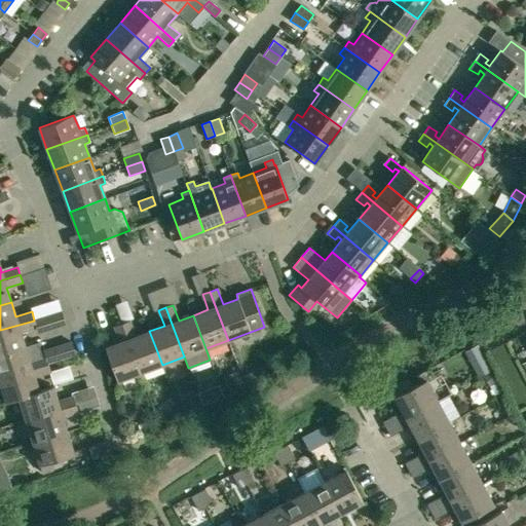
[(62,311),(34,321),(0,330),(0,353),(25,346),(21,332),(36,328),(40,332),(66,325),(62,311)]
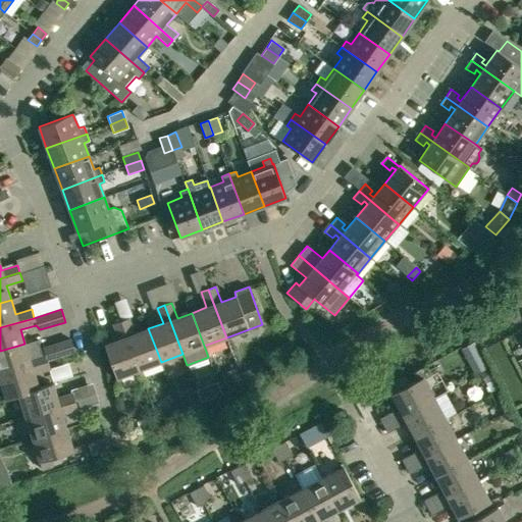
[(139,370),(161,362),(148,328),(134,334),(128,319),(120,321),(139,370)]
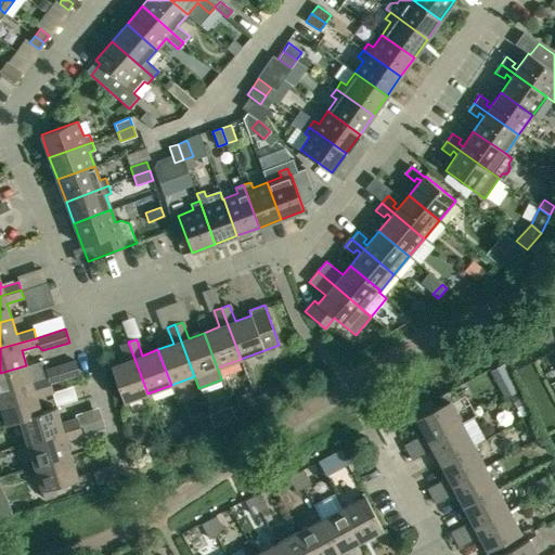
[(124,402),(147,394),(128,341),(120,345),(127,361),(111,368),(124,402)]
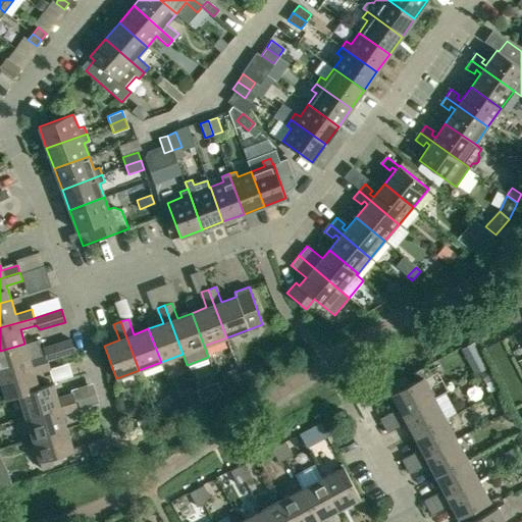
[(0,374),(47,360),(74,352),(70,340),(45,347),(45,352),(41,352),(38,340),(24,344),(0,351),(0,374)]
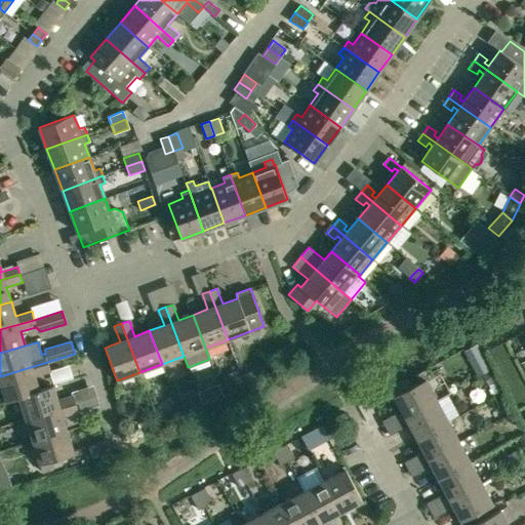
[(490,369),(482,353),(477,344),(468,349),(463,351),(477,376),(490,369)]
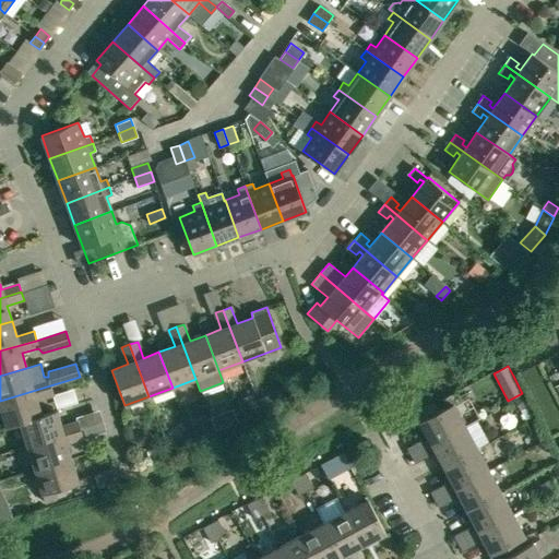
[(54,395),(50,385),(0,401),(0,411),(6,428),(20,424),(20,423),(42,416),(42,415),(36,401),(54,395)]
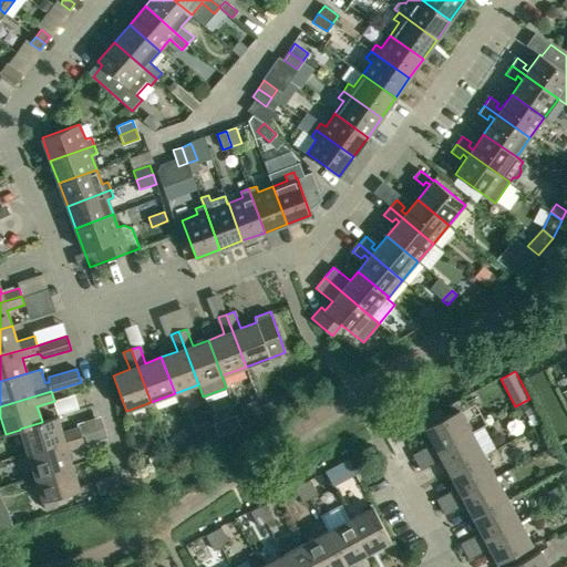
[(425,428),(437,451),(472,432),(460,410),(425,428)]
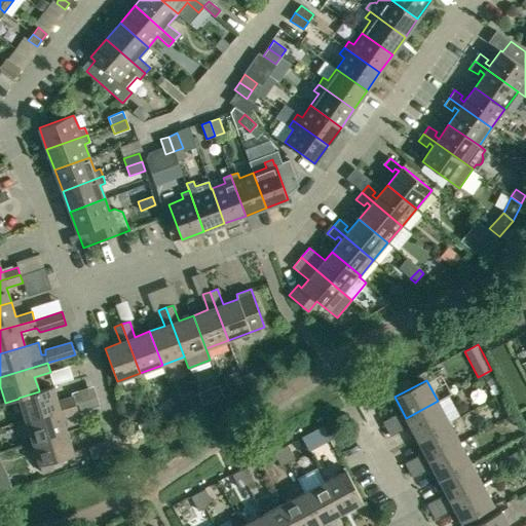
[(52,386),(39,390),(39,391),(19,398),(19,399),(26,420),(76,405),(73,397),(58,402),(52,386)]
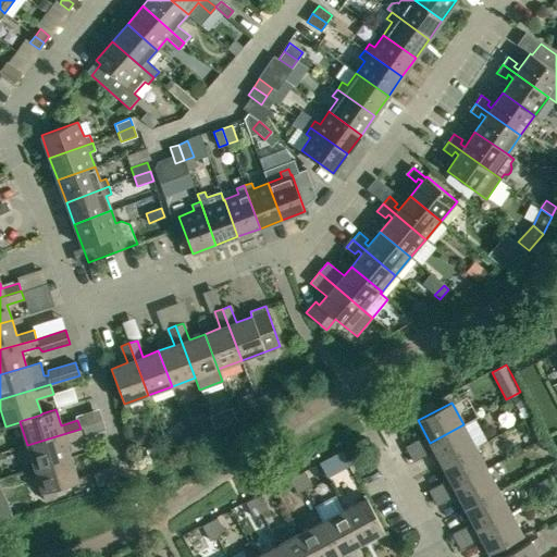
[(475,447),(463,424),(430,443),(442,465),(475,447)]
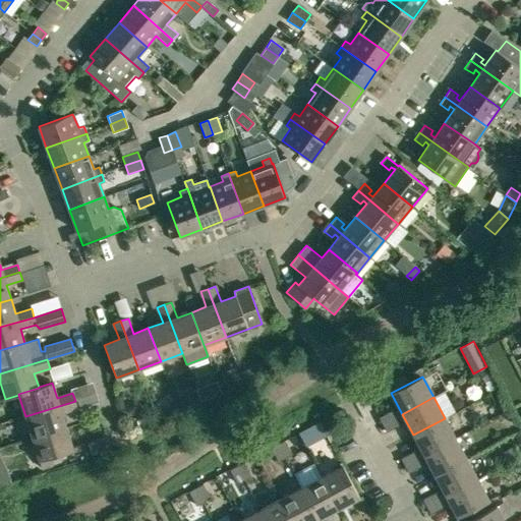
[(25,416),(33,439),(66,428),(61,413),(77,408),(75,401),(25,416)]
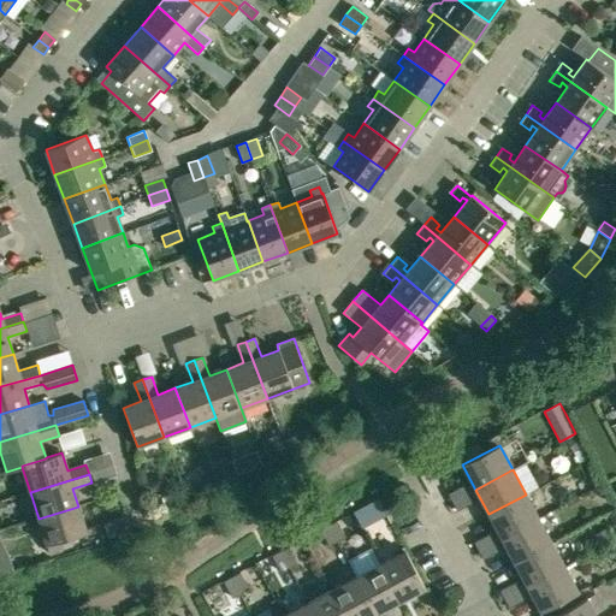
[(452,502),(469,493),(465,485),(448,493),(452,502)]
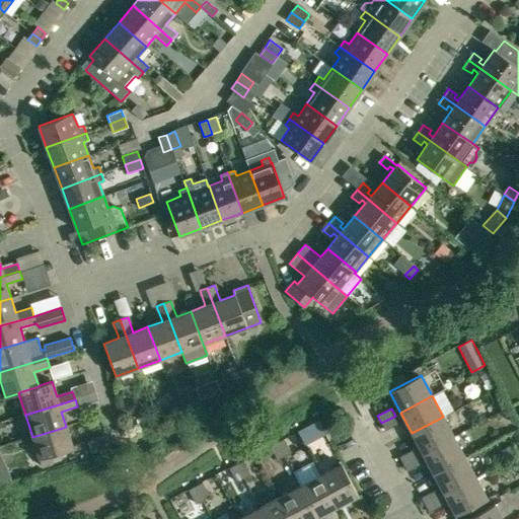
[(399,423),(395,416),(381,423),(385,430),(399,423)]
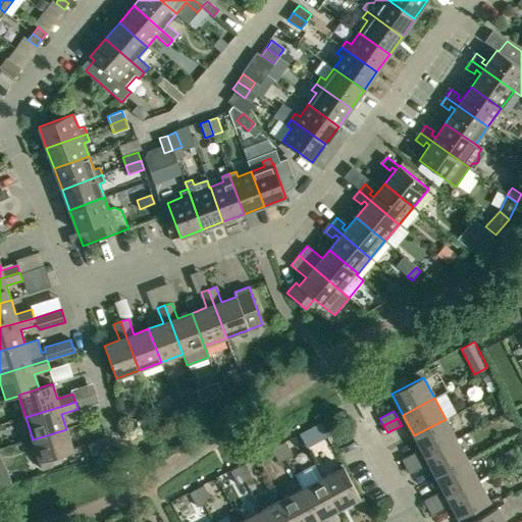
[(334,432),(327,419),(320,423),(327,436),(334,432)]
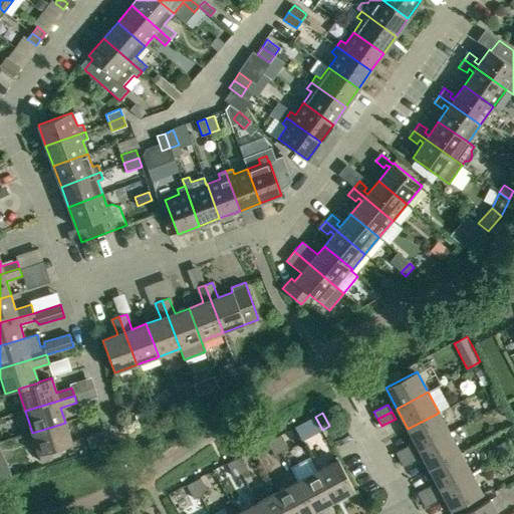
[(450,433),(439,413),(408,429),(419,449),(450,433)]
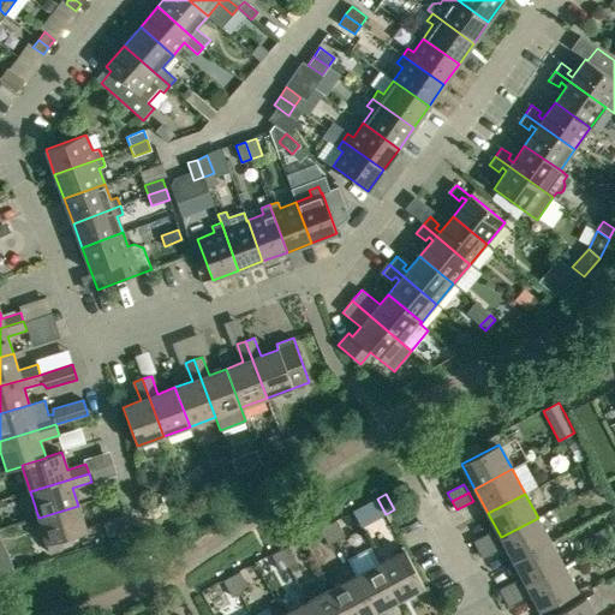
[(87,532),(78,506),(39,518),(49,553),(61,549),(59,541),(87,532)]
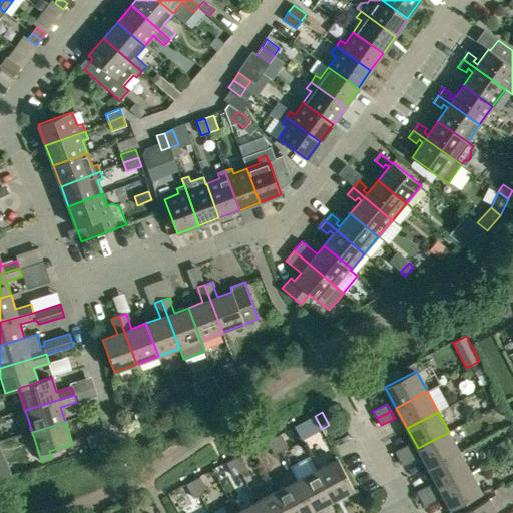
[(449,432),(418,448),(429,469),(460,452),(449,432)]
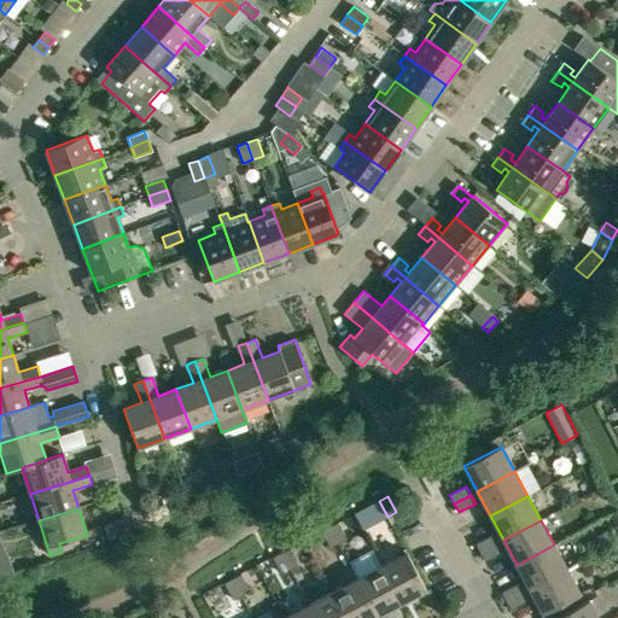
[(330,526),(338,543),(347,540),(337,523),(330,526)]
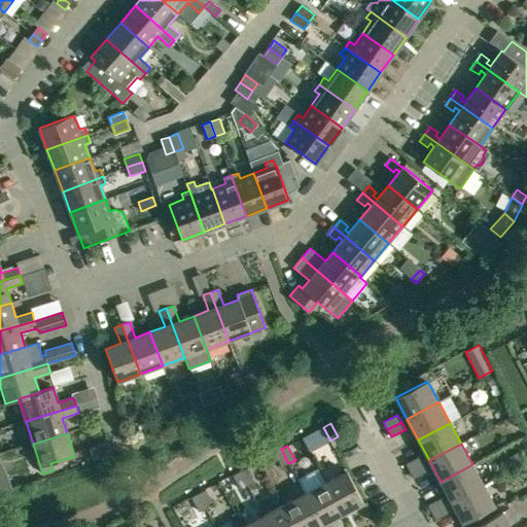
[(281,467),(288,463),(281,449),(274,453),(281,467)]
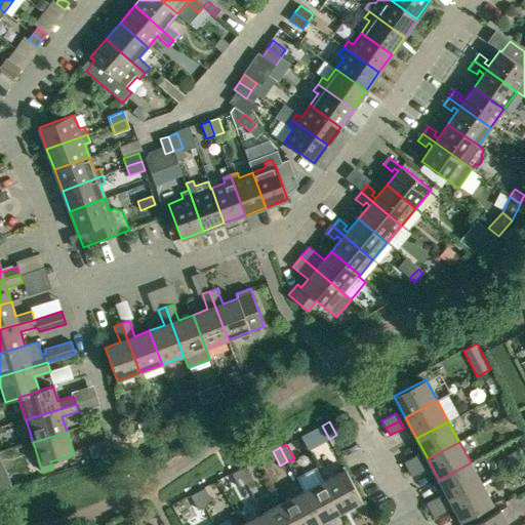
[(408,470),(421,462),(418,455),(404,462),(408,470)]
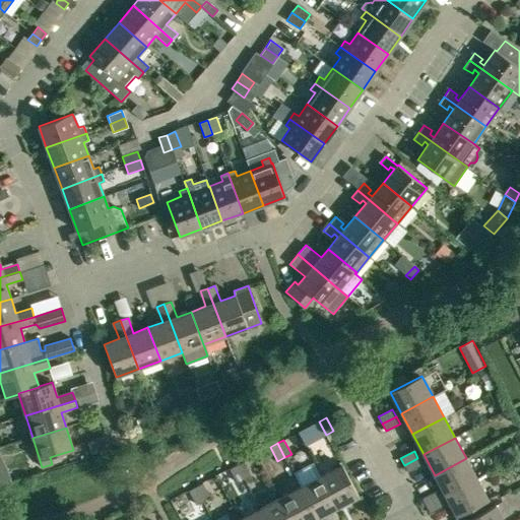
[(417,458),(404,465),(408,472),(421,465),(417,458)]
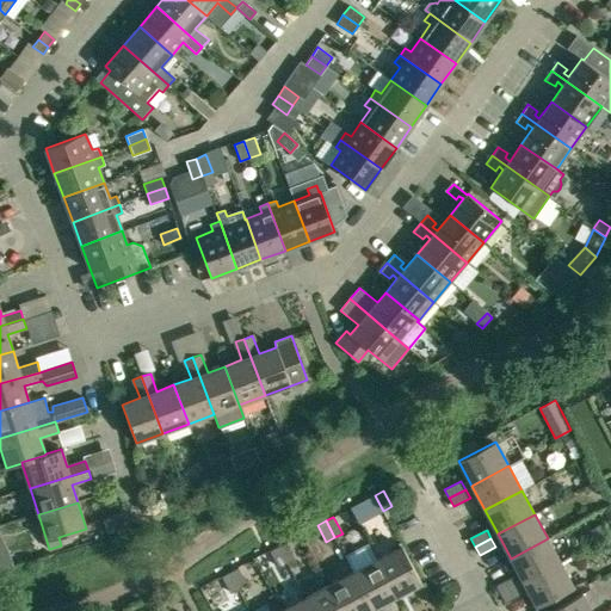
[(560,563),(548,538),(511,559),(523,582),(560,563)]
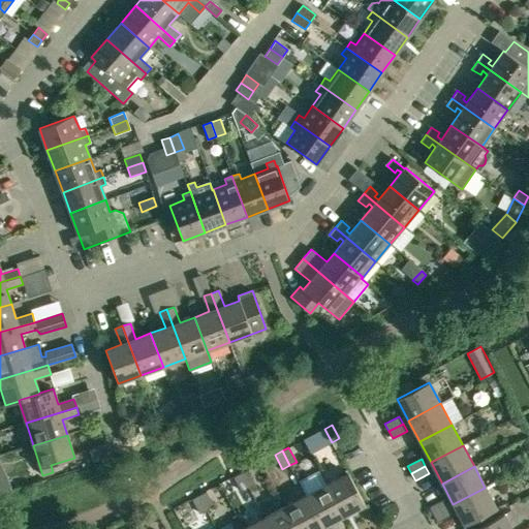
[(247,469),(241,473),(248,488),(255,484),(247,469)]
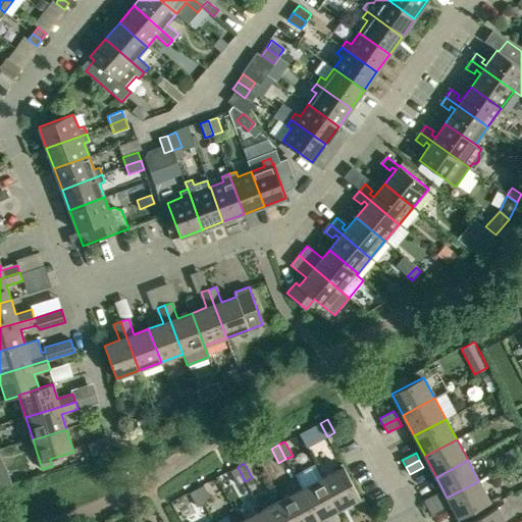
[(344,466),(323,477),(340,509),(361,498),(344,466)]
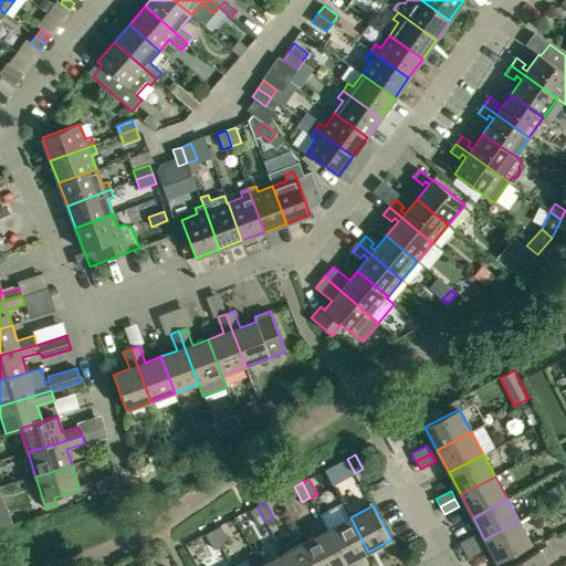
[(258,525),(265,522),(258,506),(250,510),(258,525)]
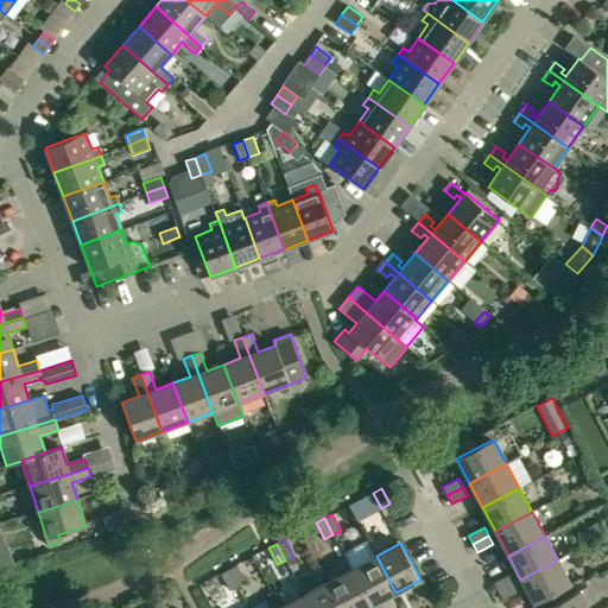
[(396,593),(377,556),(352,569),(372,606),(396,593)]
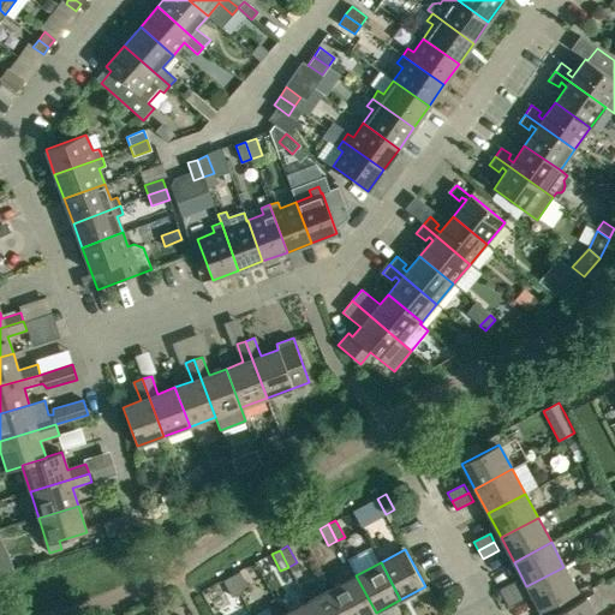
[(563,567),(526,586),(539,611),(577,591),(563,567)]
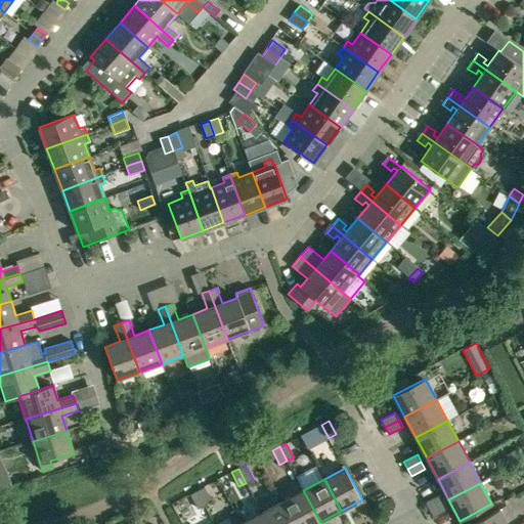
[(197,490),(204,505),(211,500),(204,487),(197,490)]
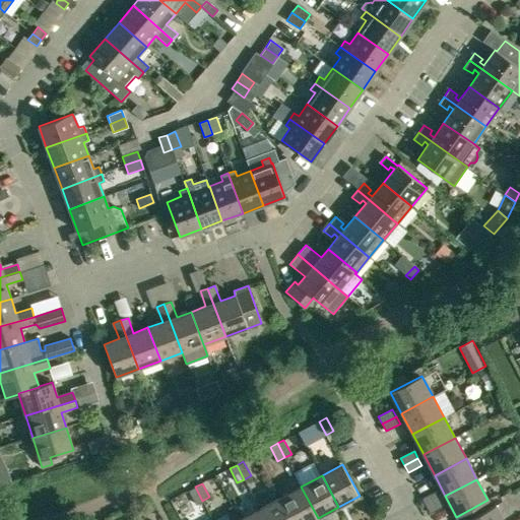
[(196,505),(202,501),(195,486),(188,491),(196,505)]
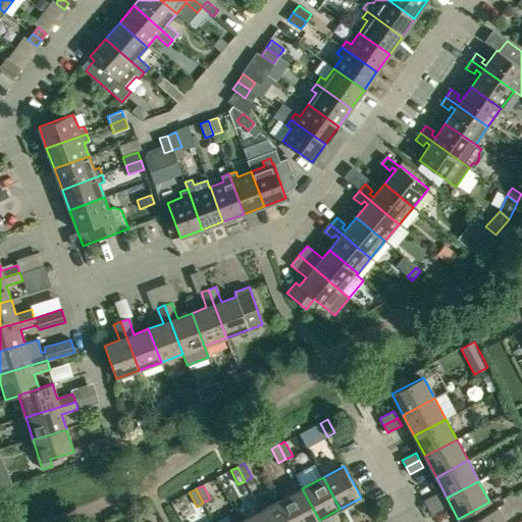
[(293,521),(315,521),(319,520),(302,488),(281,500),(293,521)]
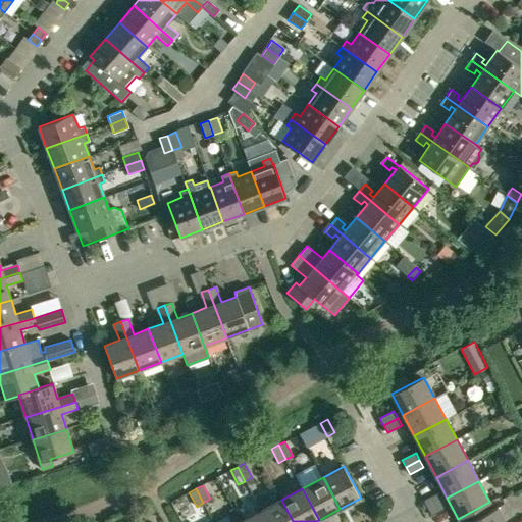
[(427,508),(441,501),(437,493),(423,501),(427,508)]
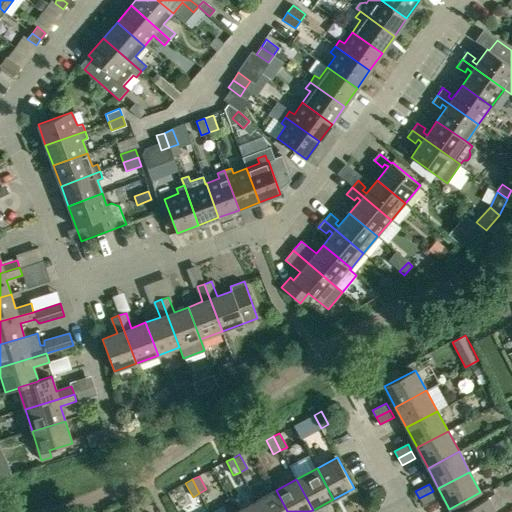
[(287,511),(276,490),(256,501),(261,511),(287,511)]
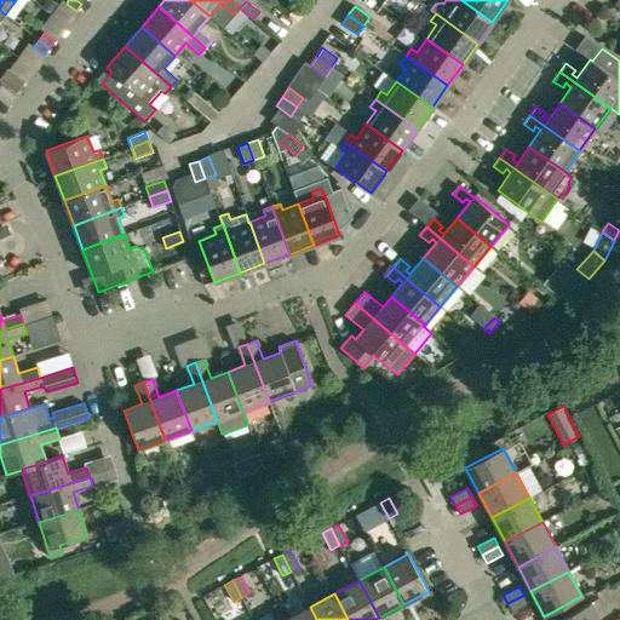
[(528,603),(524,595),(507,603),(512,612),(528,603)]
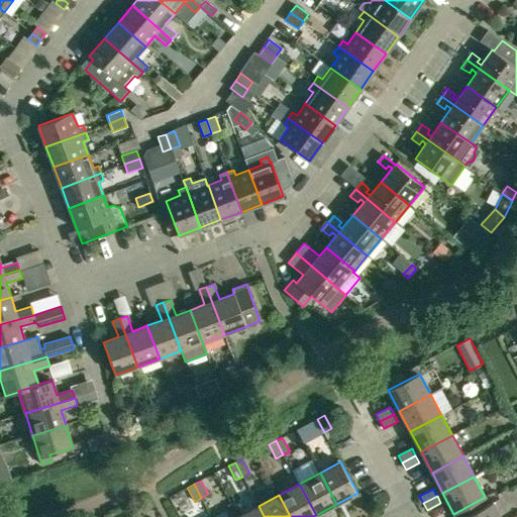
[(464,516),(500,516),(493,502),(464,516)]
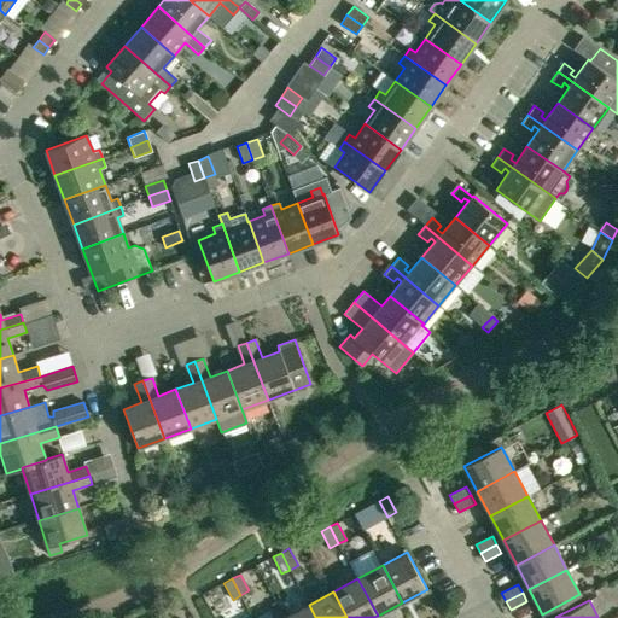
[(284,617),(315,617),(309,605),(284,617)]
